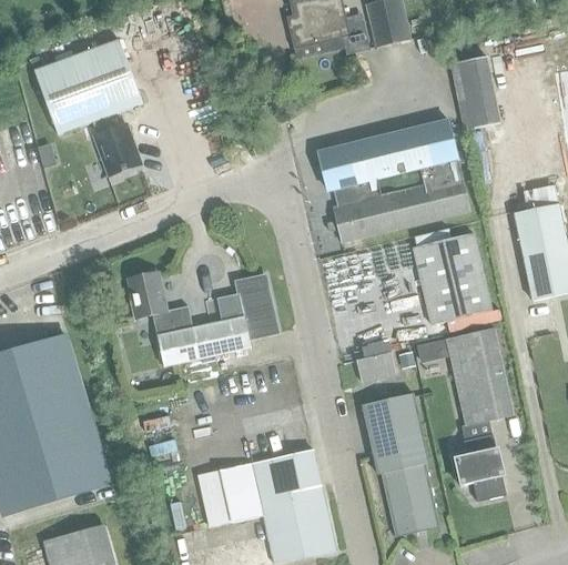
[(362,17),(345,21),(340,0),(288,0),(294,26),(288,27),(294,49),(343,38),(346,53),(368,48),(362,17)]
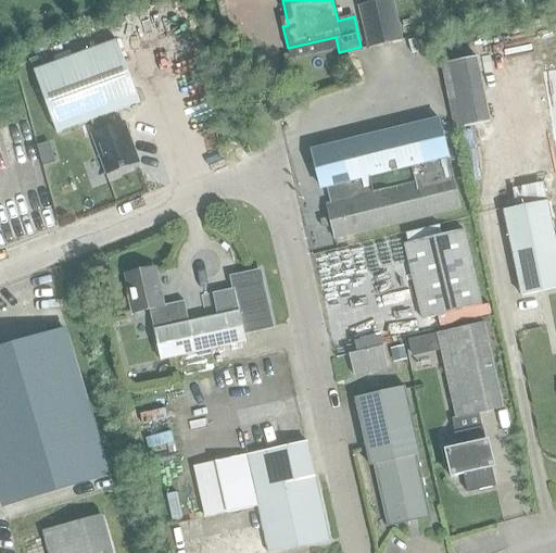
[(402,37),(393,0),(370,0),(357,3),(367,46),(402,37)]
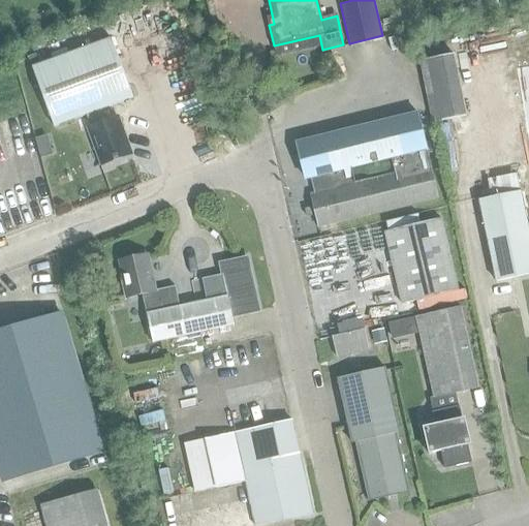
[(86,126),(101,119),(97,107),(129,96),(107,36),(26,65),(49,125),(82,114),(86,126)]
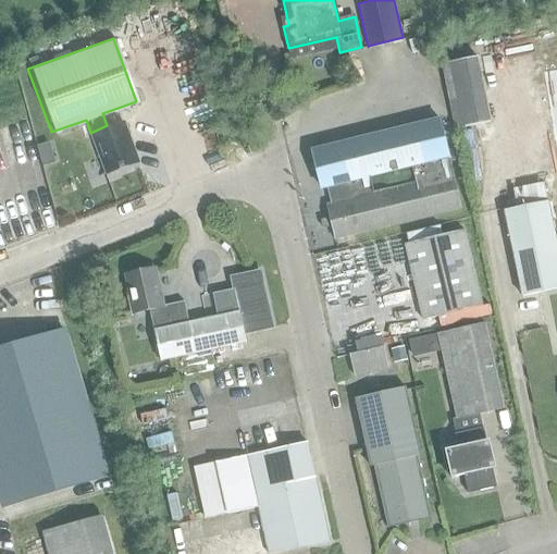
[(477,54),(442,61),(455,126),(490,120),(477,54)]
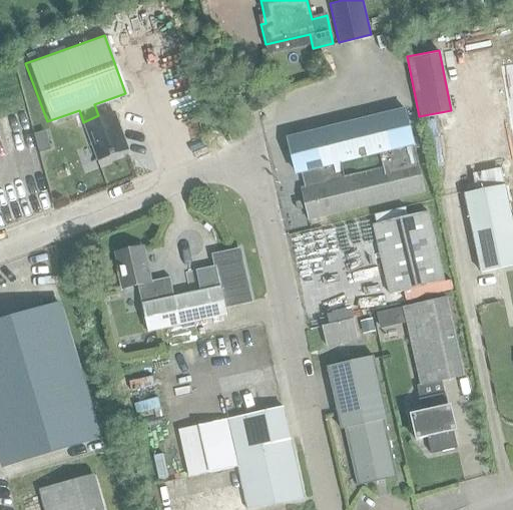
[(512,60),(495,64),(496,72),(497,72),(501,87),(499,88),(508,131),(510,131),(512,146),(512,147),(512,150),(512,60)]
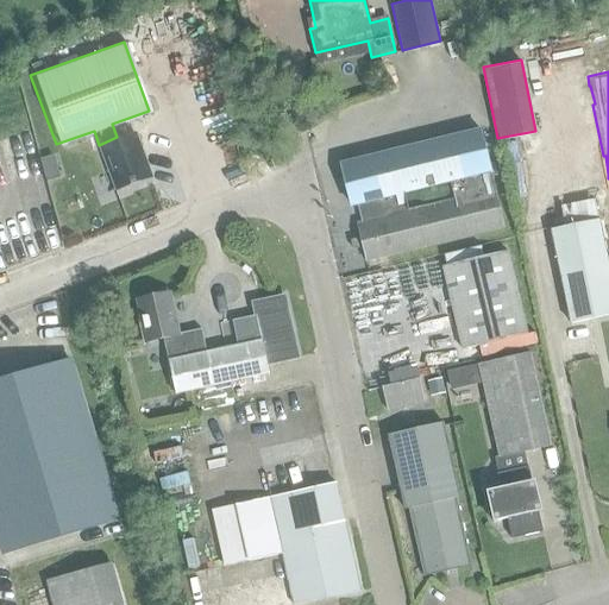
[(360,246),(363,258),(503,224),(479,126),(340,161),(351,202),(357,201),(362,219),(355,221),(358,237),(350,239),(352,247),(360,246)]
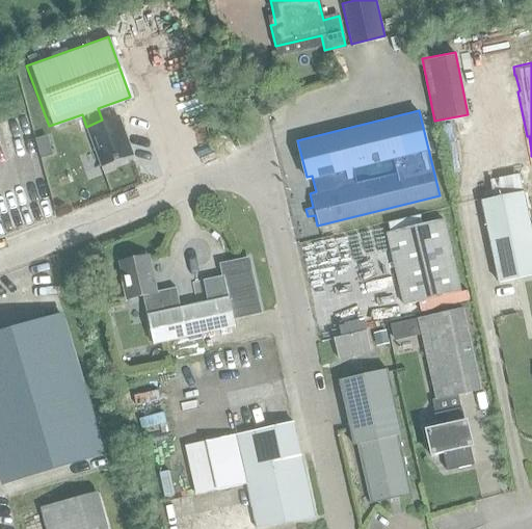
[(102,120),(86,127),(84,127),(98,164),(128,154),(114,115),(102,120)]
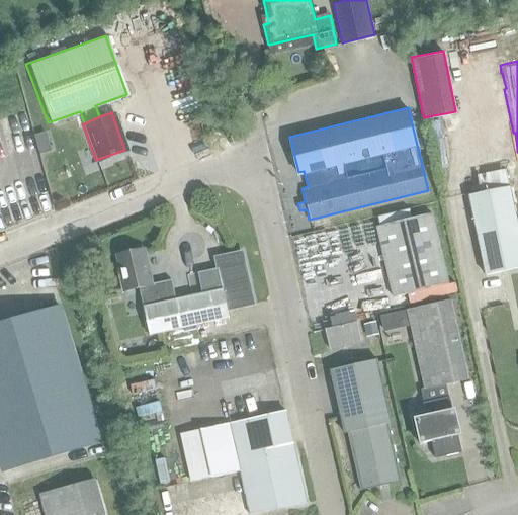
[(496,180),(515,176),(513,166),(493,171),(496,180)]
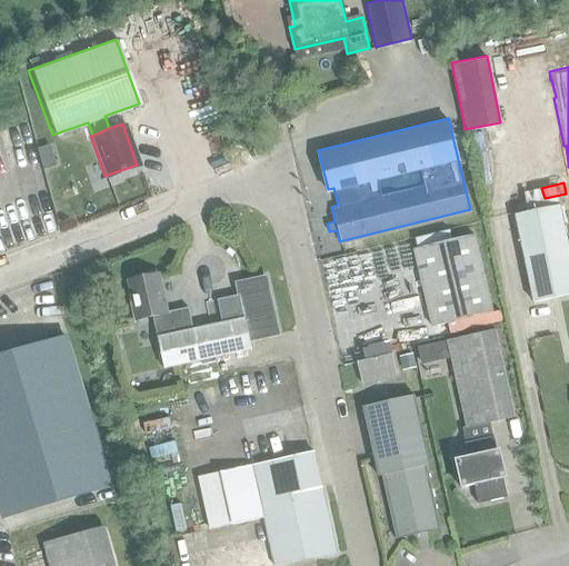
[(568,290),(568,248),(560,201),(516,211),(533,298),(568,290)]
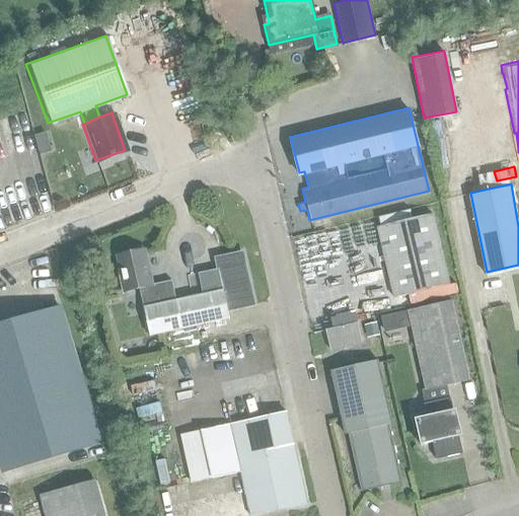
[(432,211),(376,224),(393,296),(449,283),(432,211)]
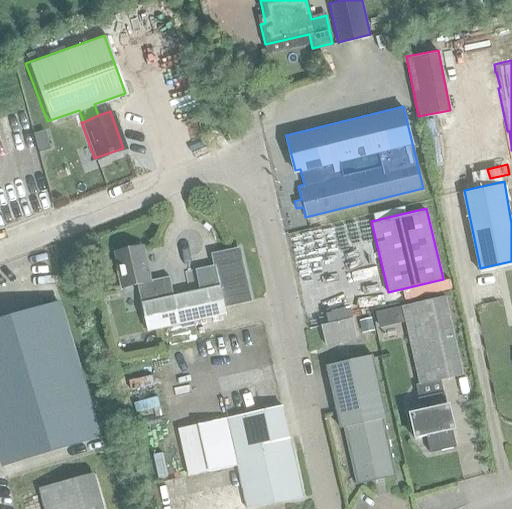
[(118,289),(136,284),(146,330),(225,312),(223,303),(247,297),(238,260),(236,256),(234,253),(230,251),(226,251),(222,251),(210,254),(218,285),(172,295),(167,276),(147,280),(138,246),(113,252),(118,271),(114,271),(118,289)]
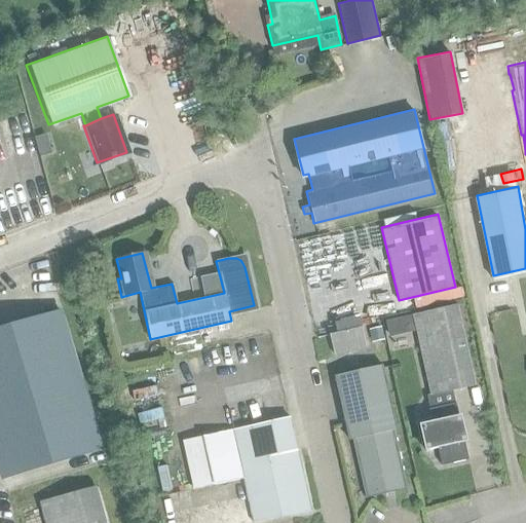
[(457,303),(413,313),(430,394),(475,383),(457,303)]
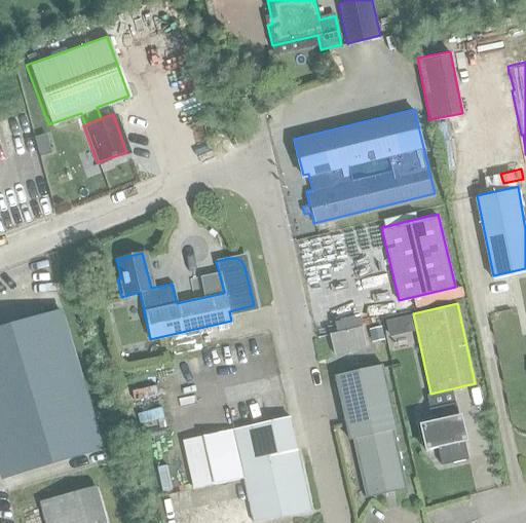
[(0,470),(2,477),(101,447),(62,309),(0,327),(0,470)]
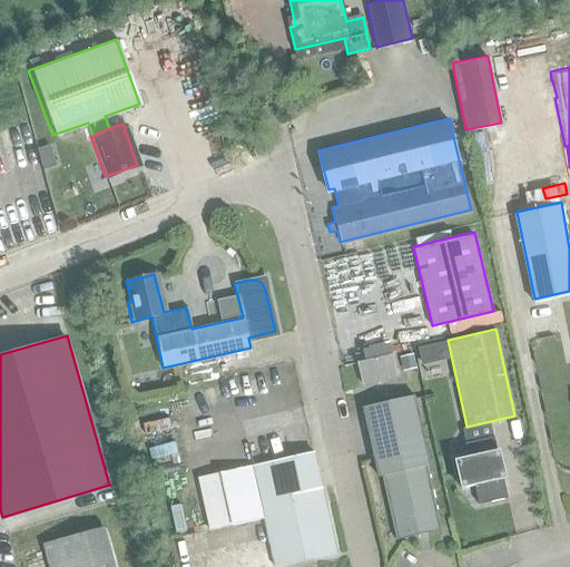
[(430,343),(418,346),(421,363),(434,361),(430,343)]
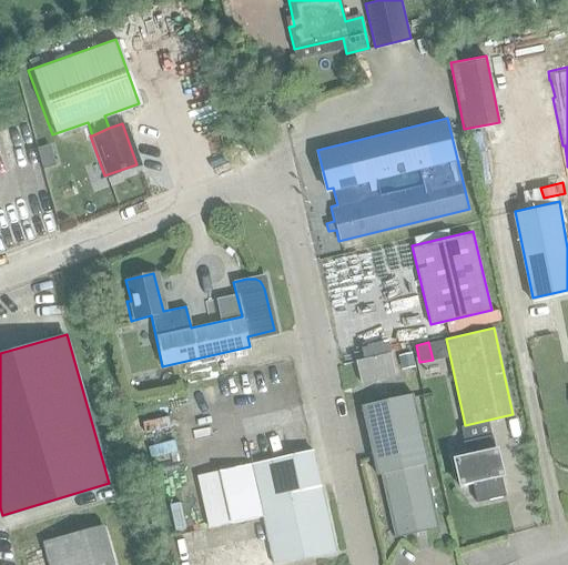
[(411,352),(399,354),(403,367),(413,365),(411,352)]
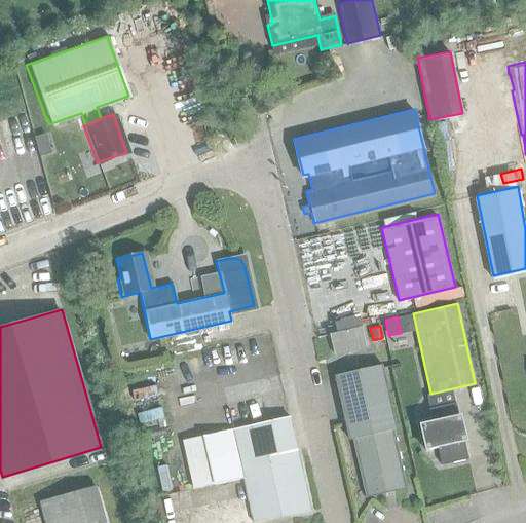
[(367,347),(362,327),(330,334),(335,355),(367,347)]
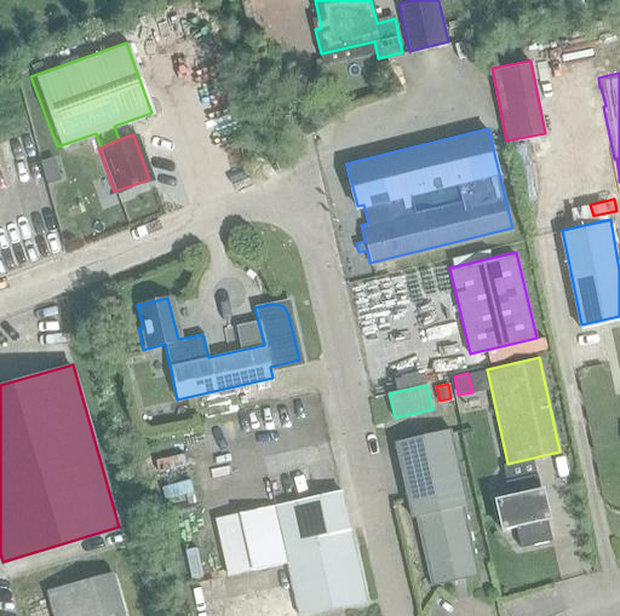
[(411,513),(415,513),(431,582),(478,571),(463,502),(468,501),(451,427),(394,441),(411,513)]
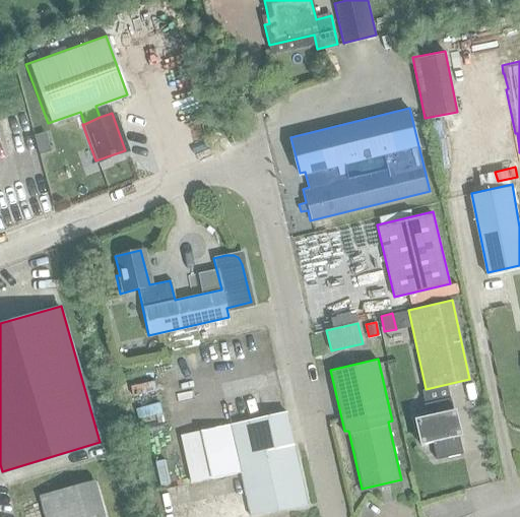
[(433,441),(437,458),(463,452),(451,396),(425,402),(427,415),(414,417),(420,444),(433,441)]
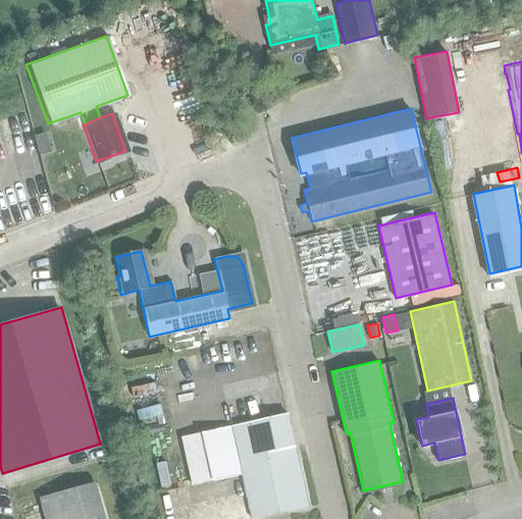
[(213,478),(242,472),(251,517),(308,504),(295,443),(294,443),(288,412),(202,430),(213,478)]
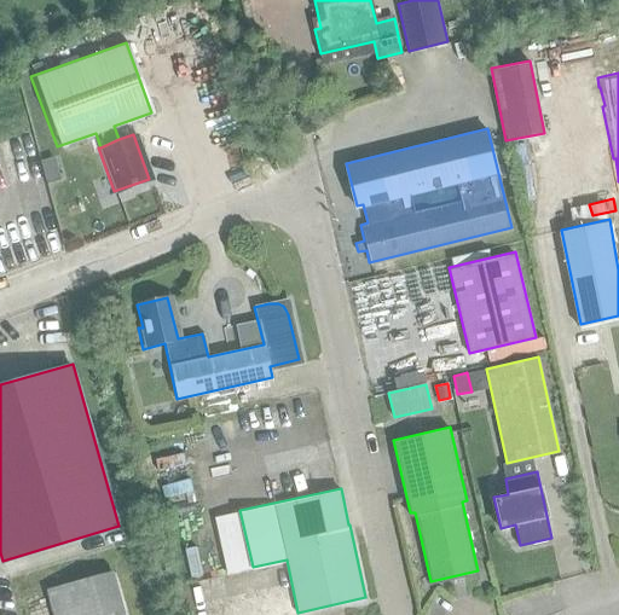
[(125,614),(113,568),(44,587),(51,614),(125,614)]
